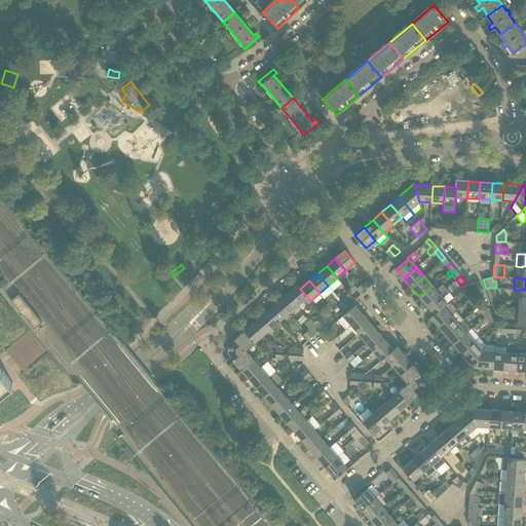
[(297,285),(288,293),(298,305),(307,297),(300,289),(297,285)]
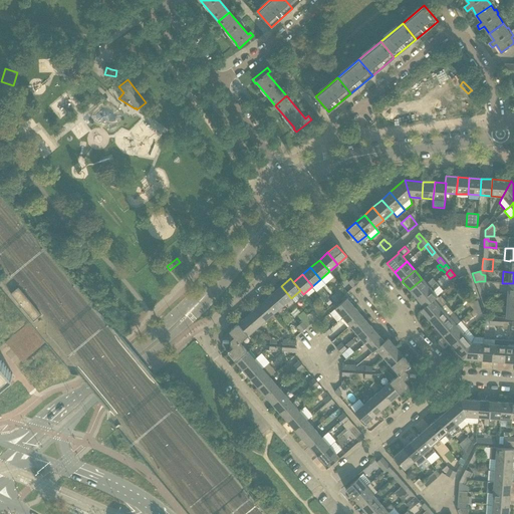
[(410,289),(417,298),(436,282),(433,278),(427,284),(422,279),(410,289)]
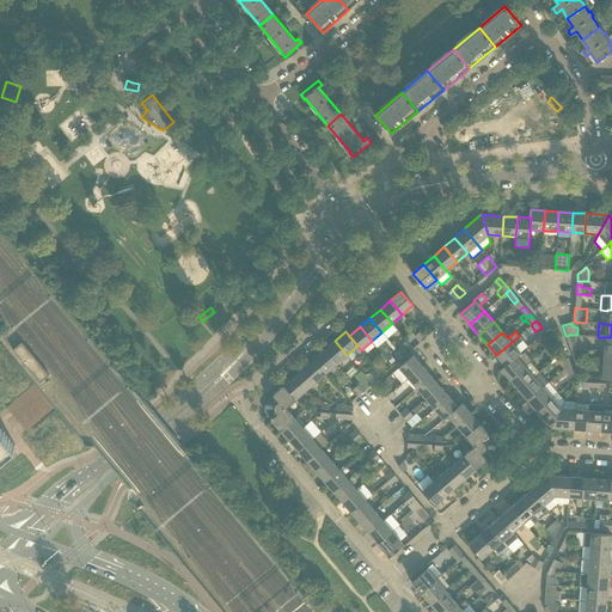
[(570,335),(565,336),(567,341),(570,349),(576,349),(576,335),(570,335)]
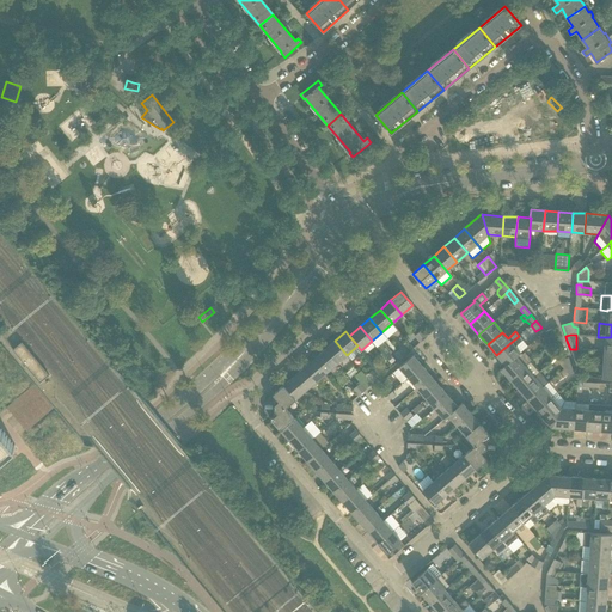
[(496,355),(505,365),(505,366),(516,356),(520,353),(515,347),(522,341),(519,336),(496,355)]
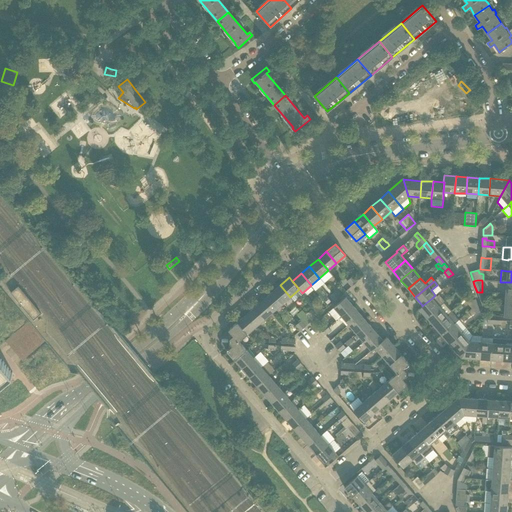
[(280,285),(272,292),(282,304),(290,297),(280,285)]
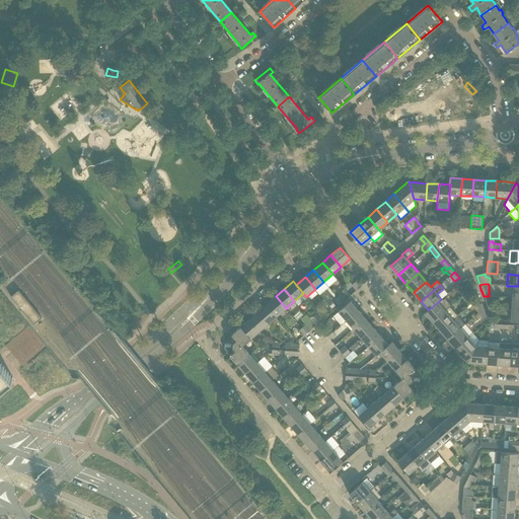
[(276,296),(267,304),(277,315),(286,308),(276,296)]
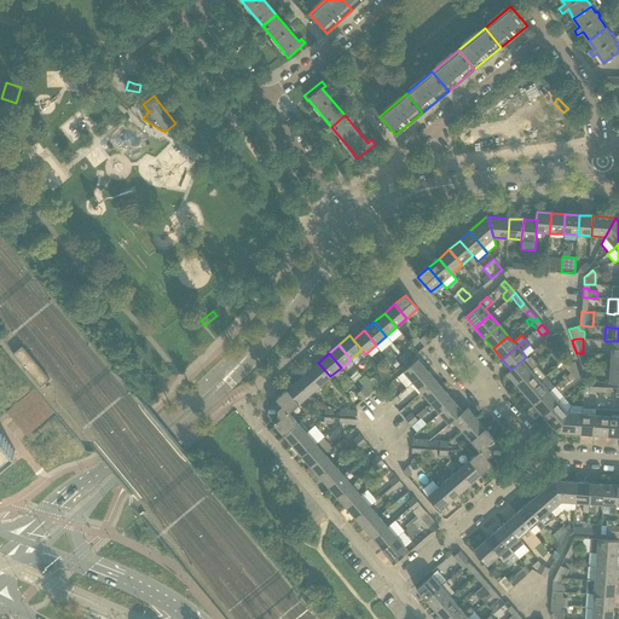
[(583,353),(577,353),(582,368),(588,365),(583,353)]
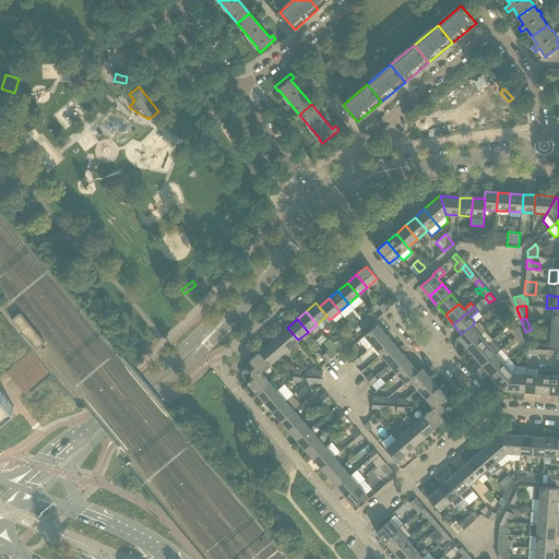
[(458,337),(465,346),(479,335),(485,331),(486,330),(478,320),(475,322),(472,325),(461,334),(461,333),(458,337)]
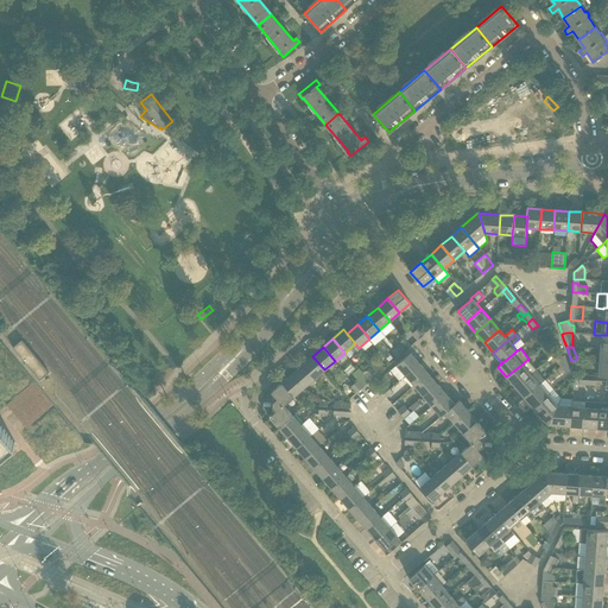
[(396,365),(405,375),(418,363),(410,353),(396,365)]
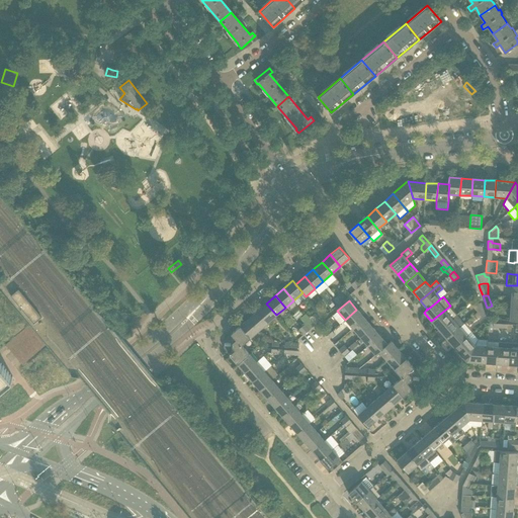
[(266,304),(257,311),(267,323),(276,315),(266,304)]
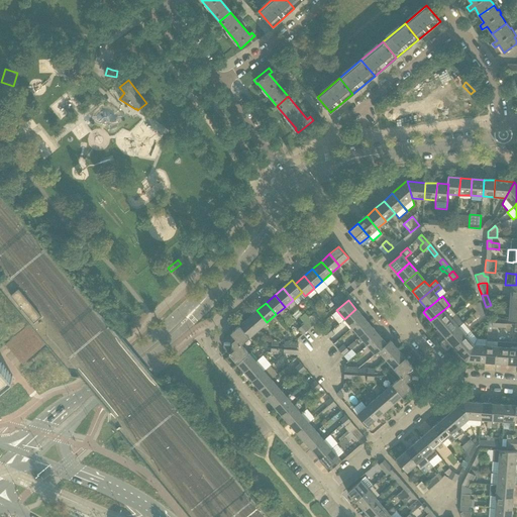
[(430,320),(438,329),(450,318),(455,314),(448,306),(443,310),(430,320)]
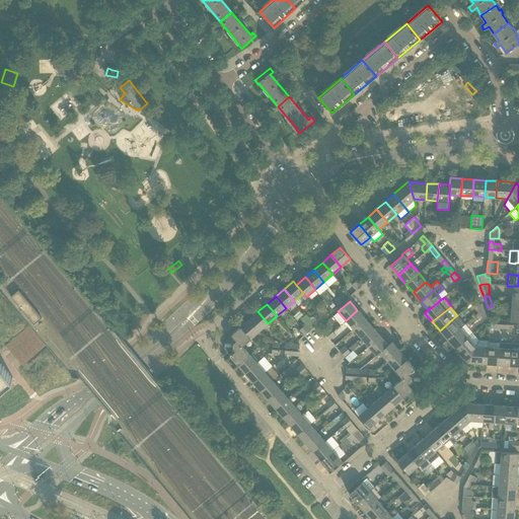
[(346,320),(353,328),(365,318),(357,310),(346,320)]
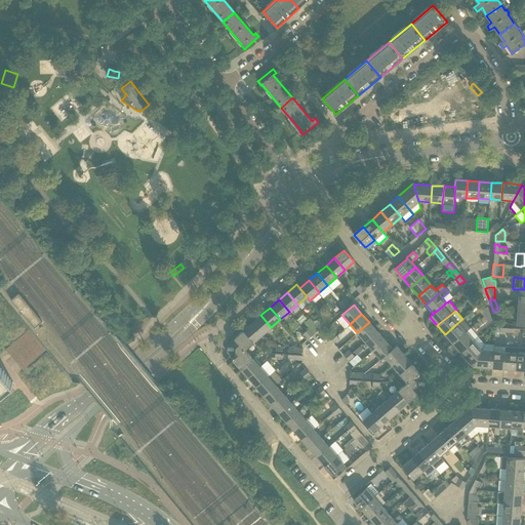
[(260,315),(252,323),(263,334),(271,327),(260,315)]
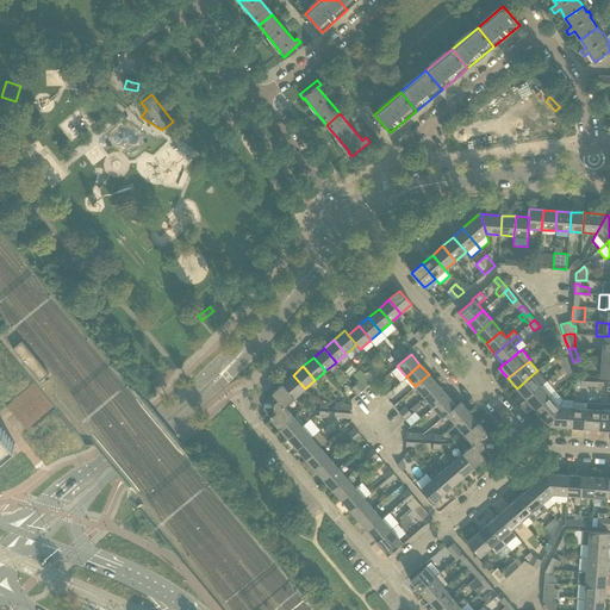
[(517,388),(526,399),(541,386),(547,381),(537,371),(531,375),(517,388)]
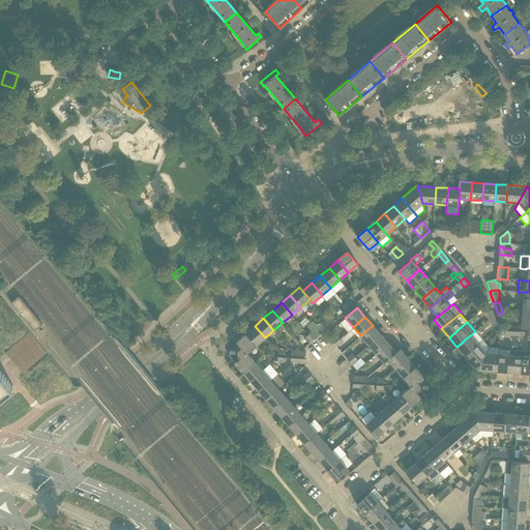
[(360,335),(367,345),(380,334),(373,325),(360,335)]
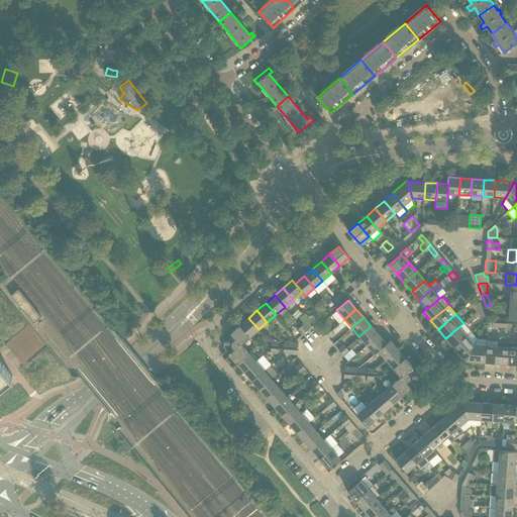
[(248,318),(239,325),(249,337),(259,329),(248,318)]
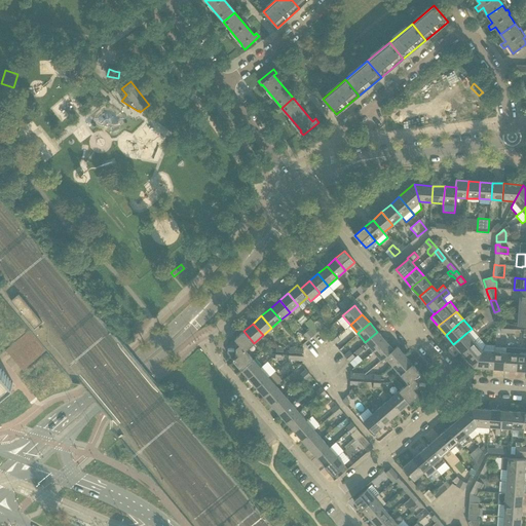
[(227,351),(227,353),(232,360),(241,370),(253,360),(246,351),(246,350),(254,343),(243,331),(235,338),(227,345),(227,347),(227,351)]
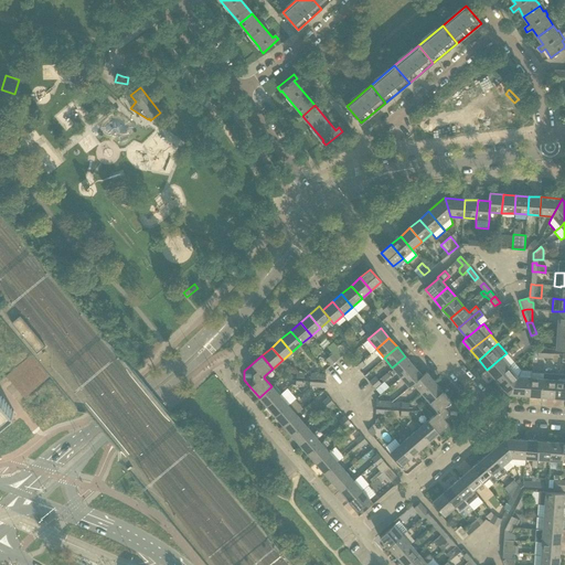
[(392,368),(401,376),(414,365),(405,356),(392,368)]
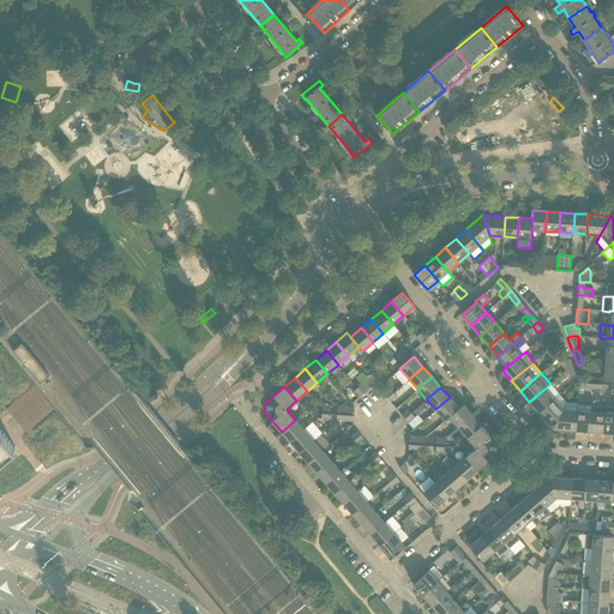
[(529,402),(539,411),(553,399),(545,389),(529,402)]
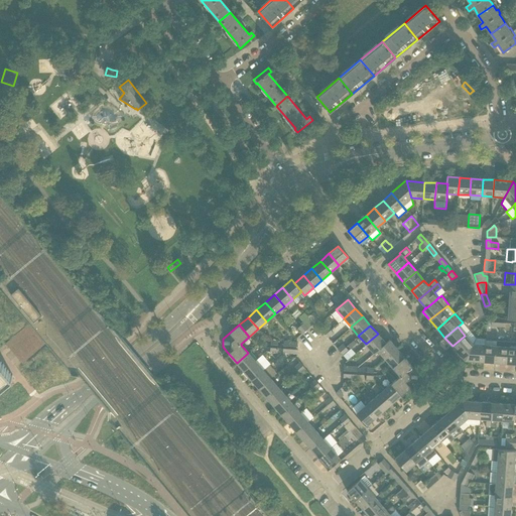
[(465,361),(473,344),(476,338),(470,331),(465,336),(453,346),(465,361)]
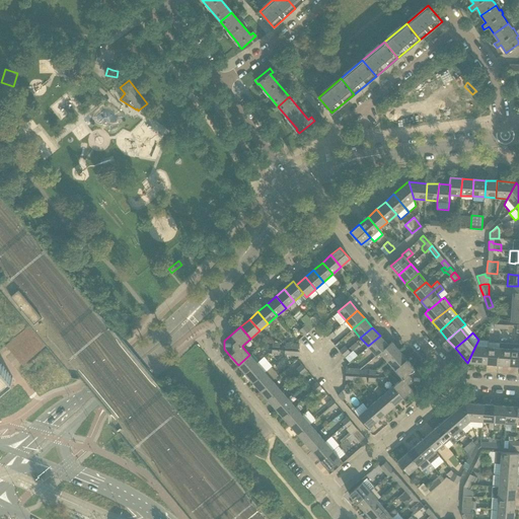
[(376,356),(380,353),(379,352),(387,345),(380,336),(368,346),(376,356)]
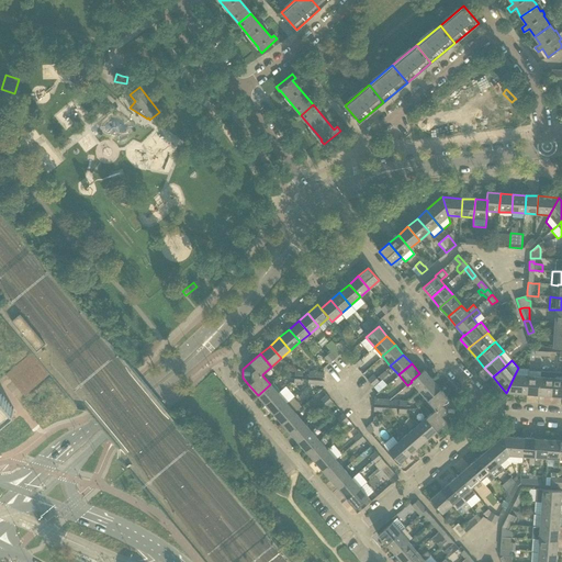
[(506,393),(527,394),(528,375),(528,369),(518,369),(518,368),(515,374),(506,393)]
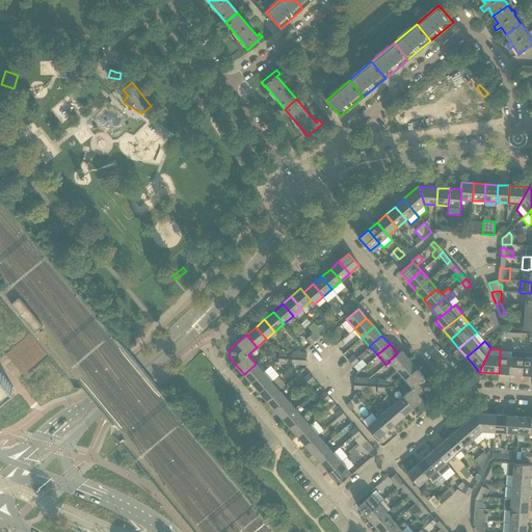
[(390,362),(398,372),(410,361),(401,350),(397,353),(389,361),(390,362)]
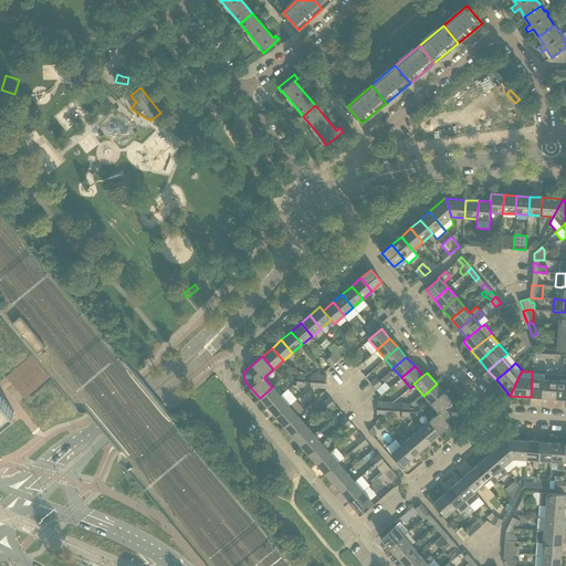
[(388,374),(381,379),(385,384),(391,377),(388,374)]
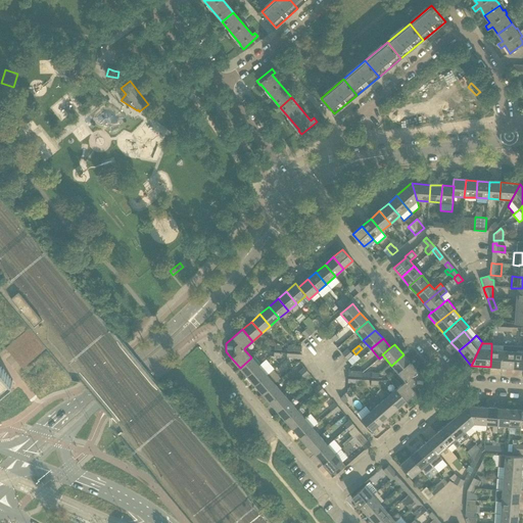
[(503,351),(502,368),(514,369),(515,351),(515,346),(504,345),(503,350),(503,351)]
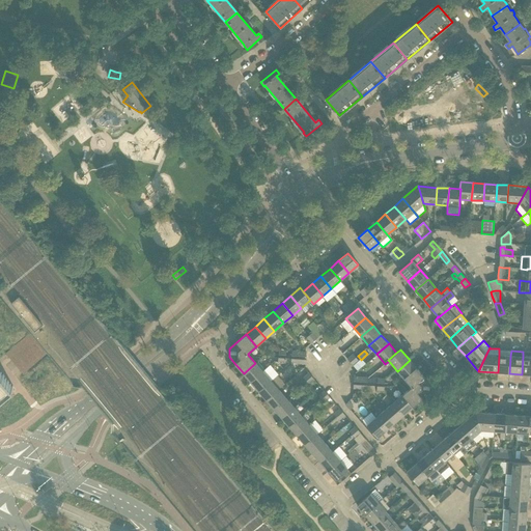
[(523,357),(522,374),(530,374),(530,352),(523,352),(523,357)]
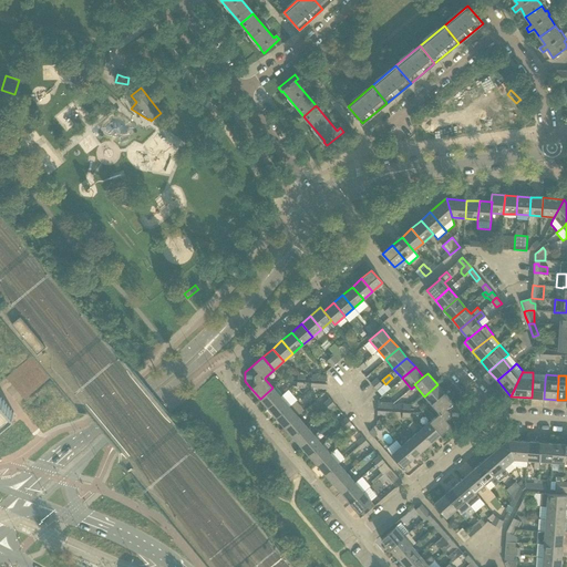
[(532,398),(544,399),(545,380),(533,379),(532,398)]
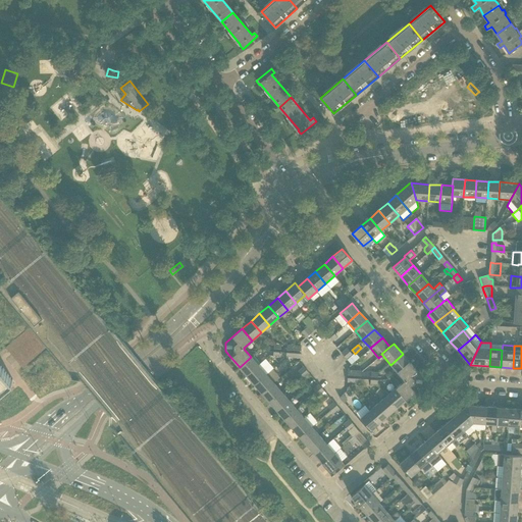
[(349,351),(344,356),(347,359),(352,355),(349,351)]
